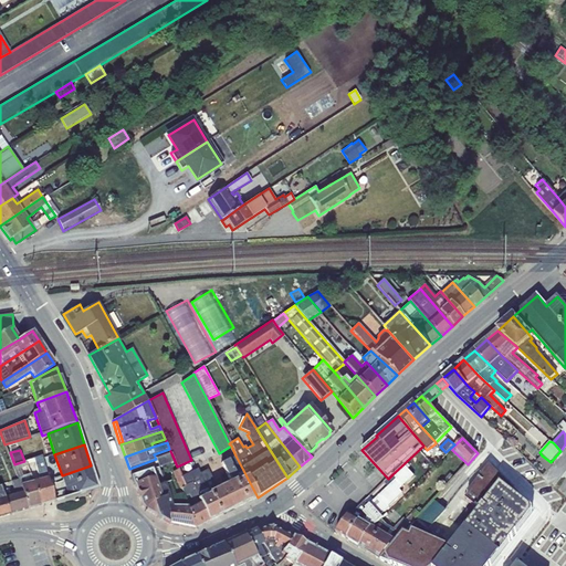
[(171,453),(156,459),(159,467),(175,461),(171,453)]
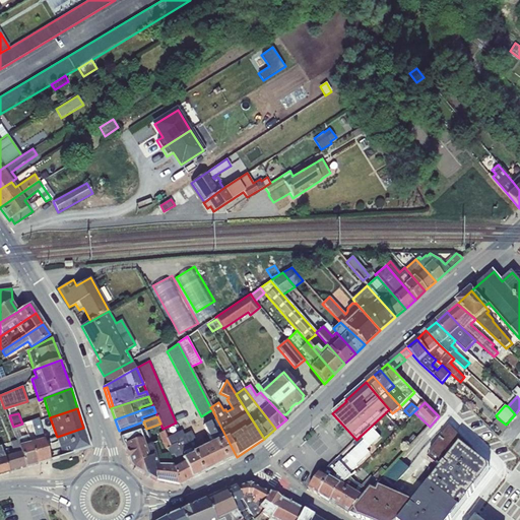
[(30,443),(37,464),(50,461),(39,418),(31,421),(37,441),(30,443)]
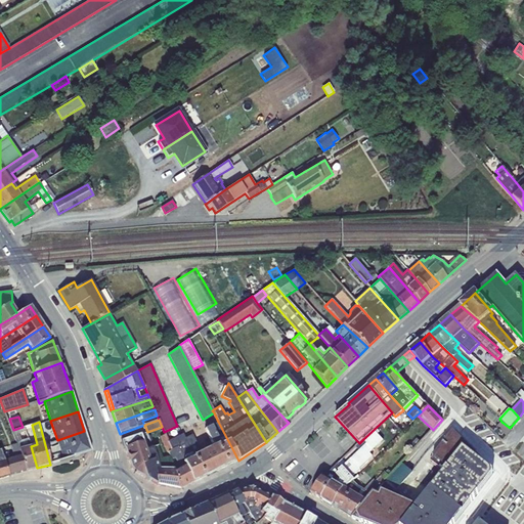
[(227,466),(238,461),(218,422),(205,429),(213,446),(217,444),(227,466)]
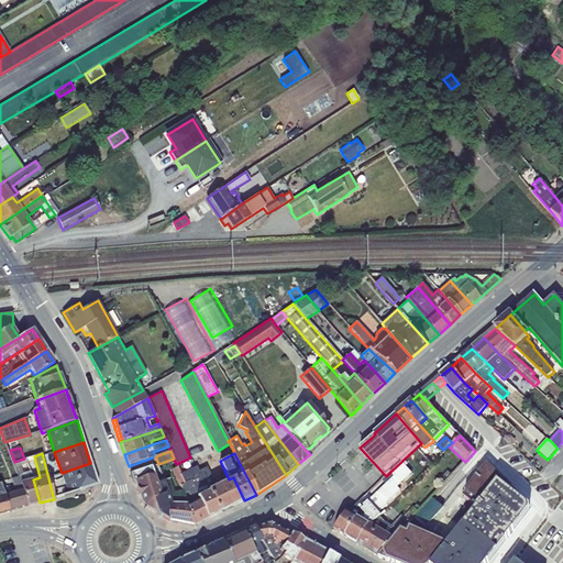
[(548,460),(539,453),(533,459),(543,468),(550,463),(548,460)]
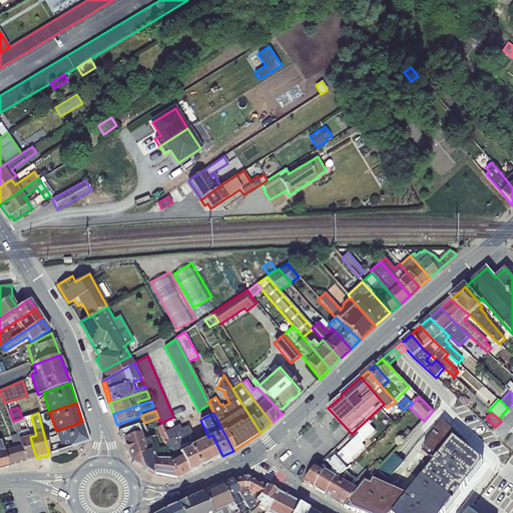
[(15,434),(25,462),(36,458),(30,437),(28,429),(21,432),(18,425),(25,423),(24,418),(11,423),(15,434)]
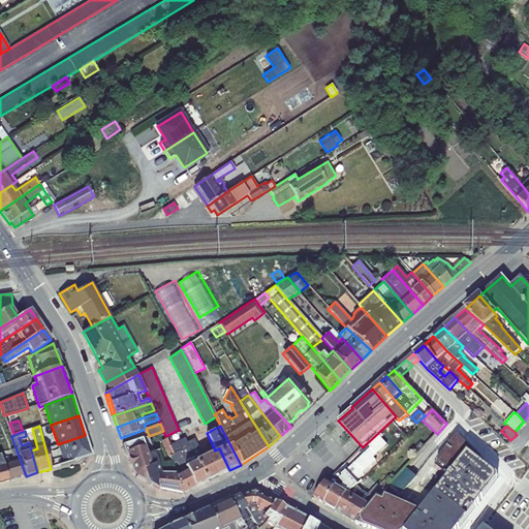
[(363,456),(349,468),(342,475),(324,505),(325,505),(327,503),(337,509),(335,511),(336,511),(347,494),(356,486),(358,485),(355,481),(359,478),(360,479),(365,474),(364,473),(377,461),(374,458),(387,445),(381,438),(384,436),(380,431),(367,443),(371,447),(363,456)]
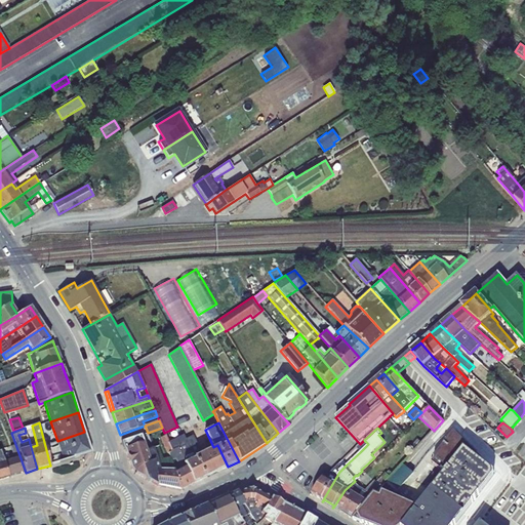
[(442,439),(434,431),(403,463),(414,473),(442,439)]
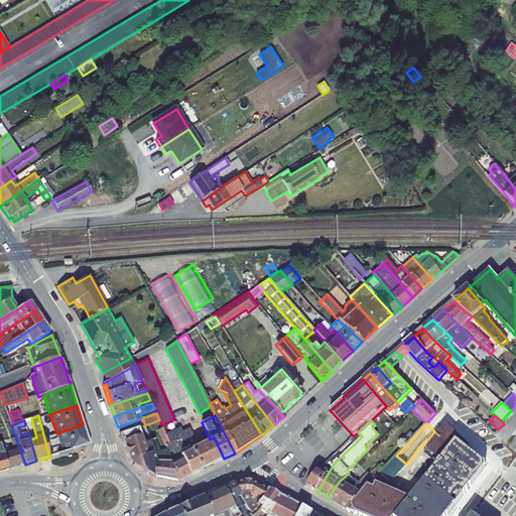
[(61,449),(57,450),(58,455),(87,445),(90,444),(87,435),(83,424),(56,433),(61,449)]
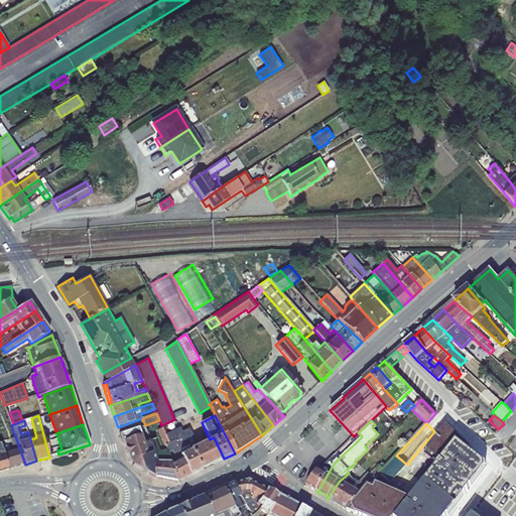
[(426,481),(458,504),(484,470),(485,467),(484,465),(446,424),(423,455),(438,465),(426,481)]
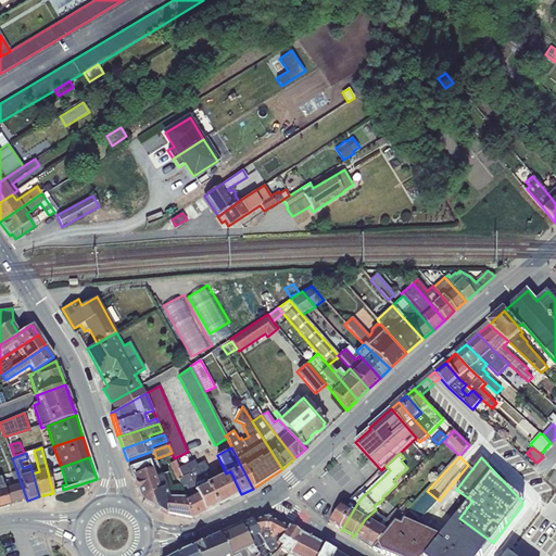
[(159,466),(156,458),(129,467),(139,496),(142,501),(155,508),(166,515),(163,497),(168,498),(162,475),(154,477),(152,468),(159,466)]
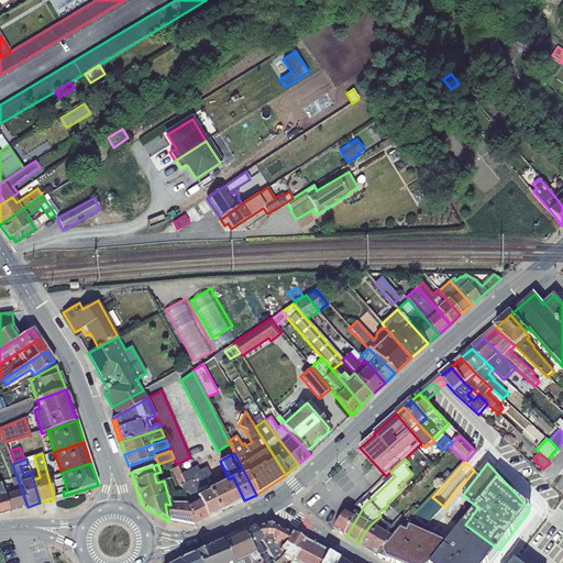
[(194,526),(207,519),(189,482),(185,484),(180,475),(177,467),(172,470),(178,486),(180,485),(181,489),(184,496),(189,493),(194,503),(187,506),(194,526)]
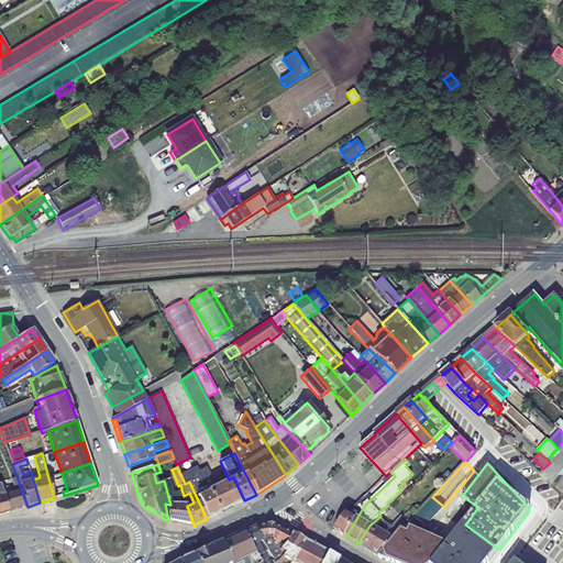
[(189,482),(207,519),(219,512),(198,472),(196,467),(180,475),(185,484),(189,482)]
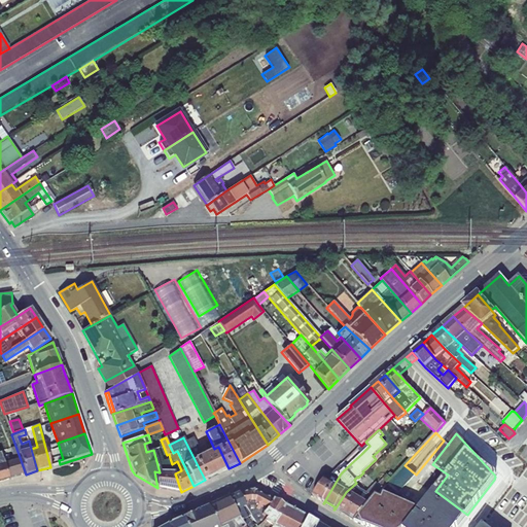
[(205,480),(229,468),(218,447),(214,449),(202,455),(194,438),(185,442),(205,480)]
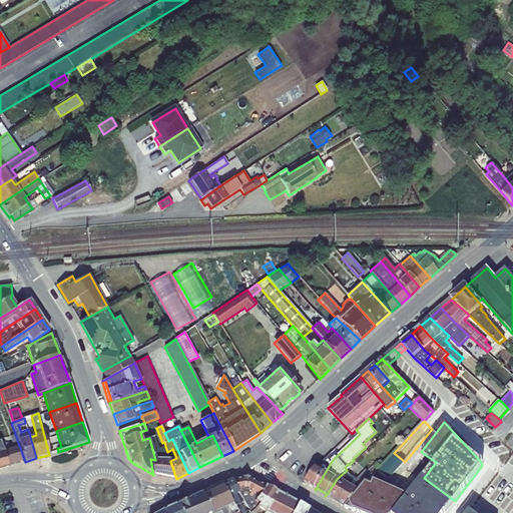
[(356,430),(352,434),(348,438),(352,442),(360,434),(356,430)]
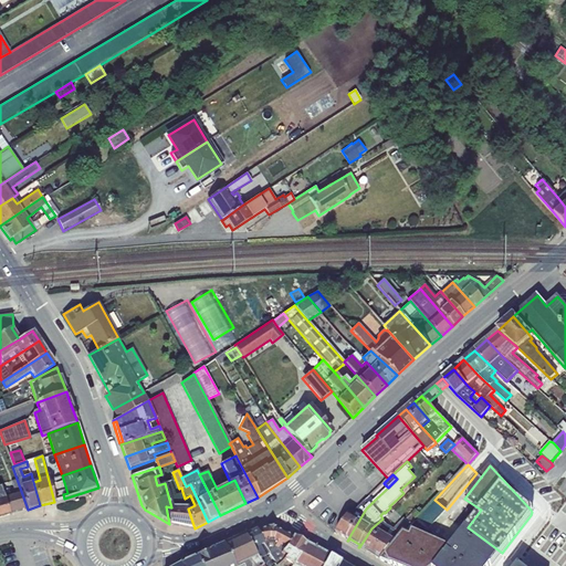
[(2,496),(9,514),(28,510),(17,479),(11,481),(14,493),(2,496)]
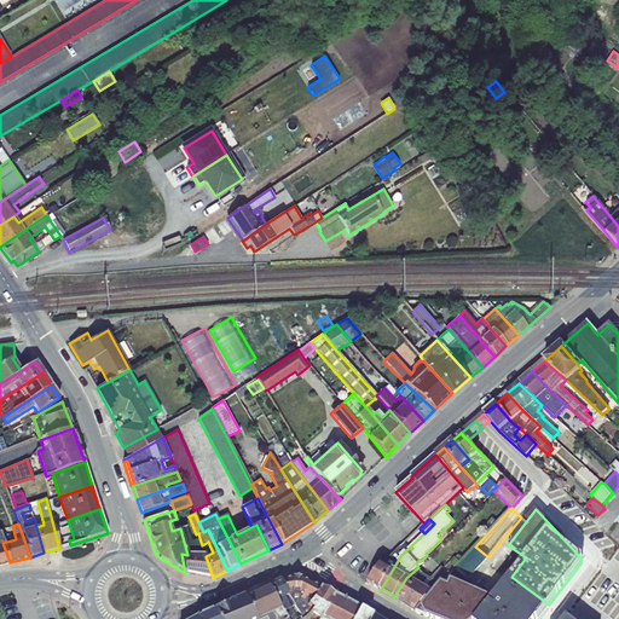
[(186,527),(180,528),(187,555),(181,554),(185,573),(212,578),(213,578),(206,556),(202,545),(200,538),(192,541),(186,527)]
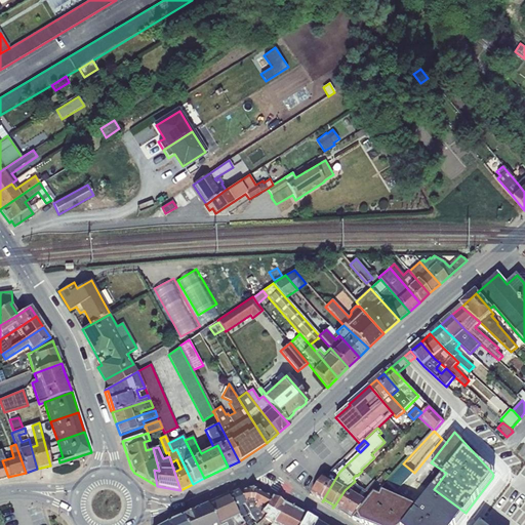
[(0,479),(8,477),(2,460),(0,453),(0,479)]
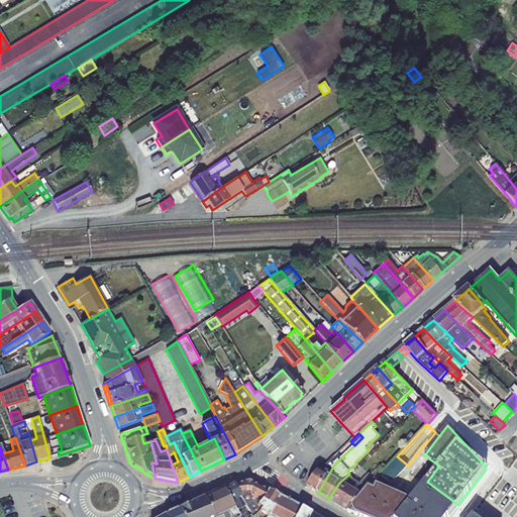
[(320,471),(307,487),(317,494),(334,464),(341,457),(338,453),(323,468),(320,466),(317,470),(320,471)]
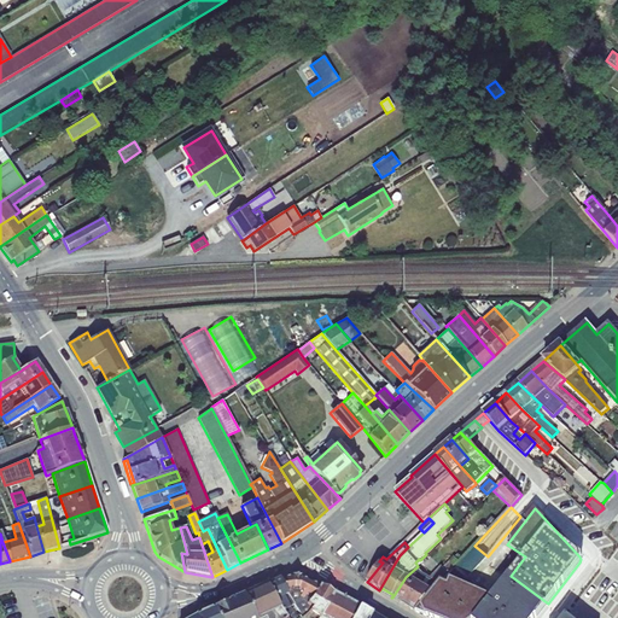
[(488,557),(474,546),(462,558),(454,567),(467,579),(488,557)]
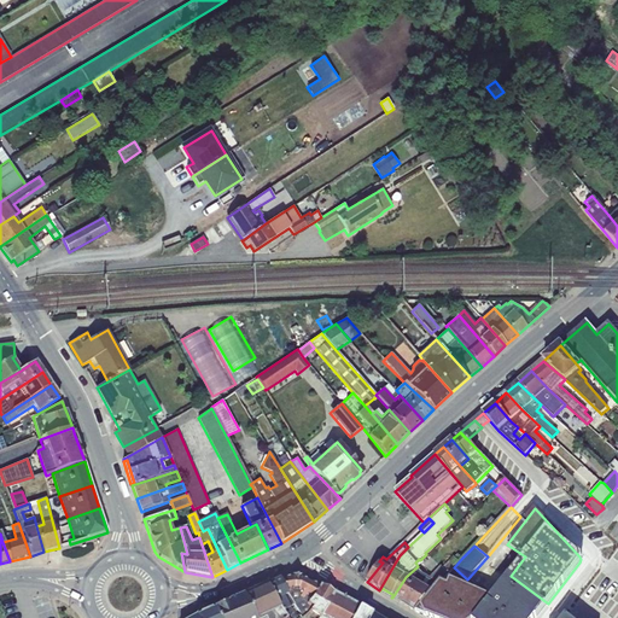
[(406,577),(392,598),(417,612),(431,590),(439,582),(454,567),(462,558),(458,554),(454,558),(454,557),(443,567),(441,566),(430,578),(423,573),(417,567),(406,577)]
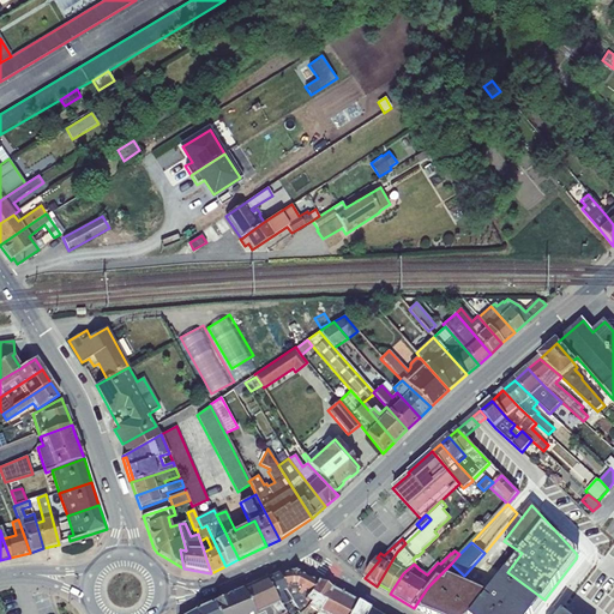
[(290,572),(278,573),(284,589),(298,611),(300,613),(309,605),(305,600),(318,582),(298,572),(290,571),(290,572)]
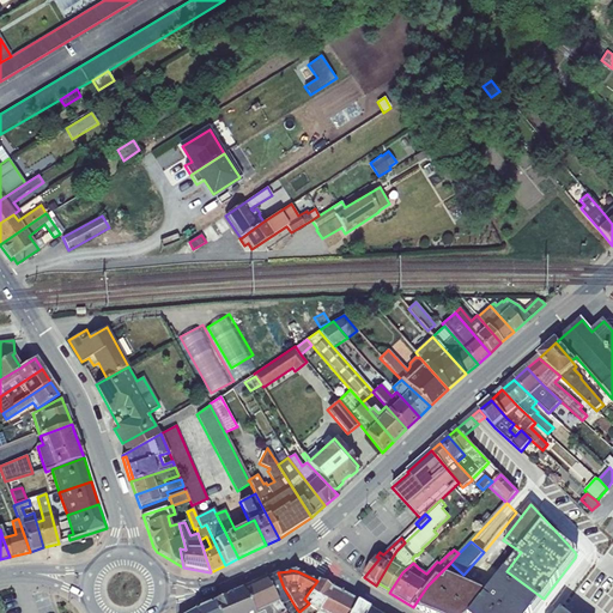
[(428,586),(413,607),(428,612),(532,612),(544,599),(507,571),(489,593),(457,580),(445,575),(443,580),(436,577),(428,586)]
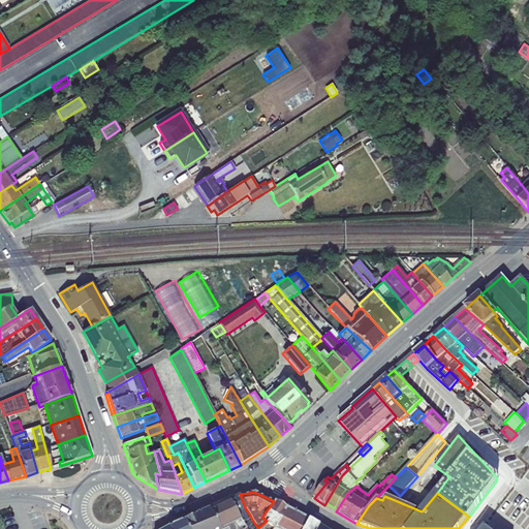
[(240,494),(228,499),(246,528),(257,528),(258,528),(256,526),(244,509),(245,507),(240,494)]
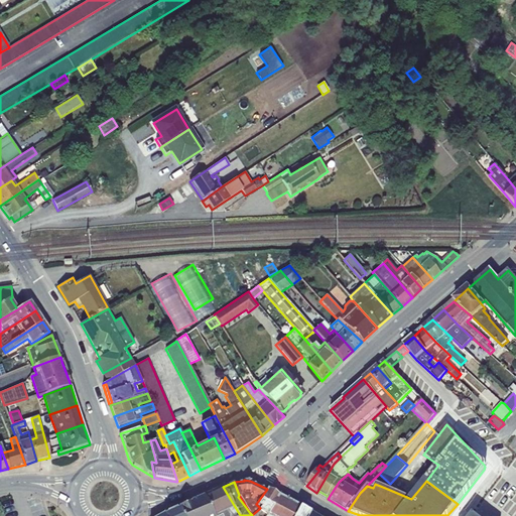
[(240,515),(223,487),(203,496),(213,515),(240,515)]
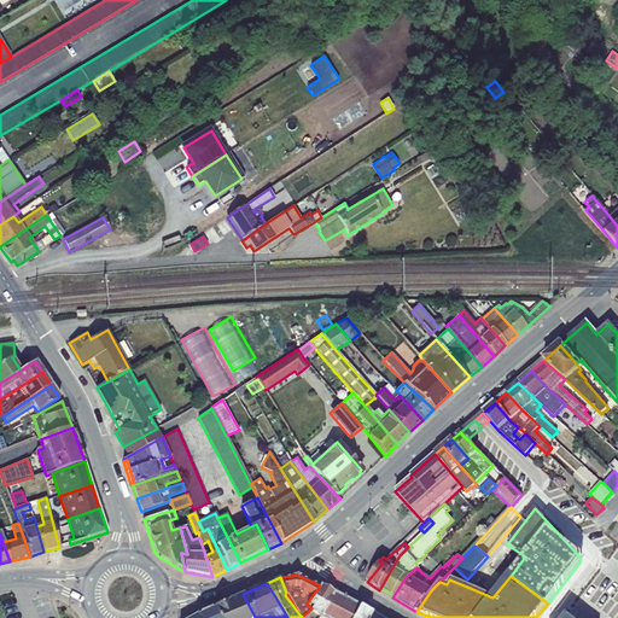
[(350,617),(359,606),(320,586),(307,604),(312,608),(302,617),(301,617),(350,617)]
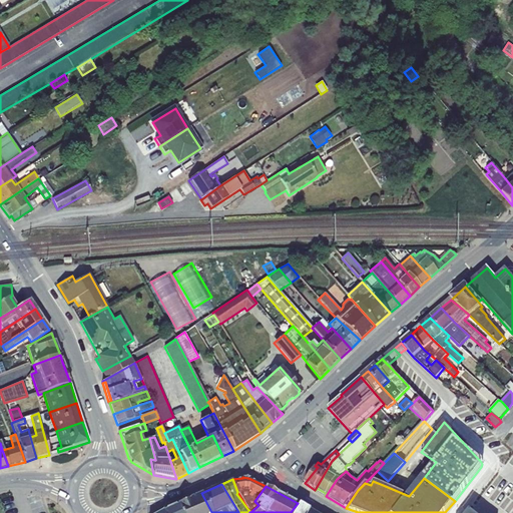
[(188,499),(177,504),(181,512),(211,512),(201,493),(188,499)]
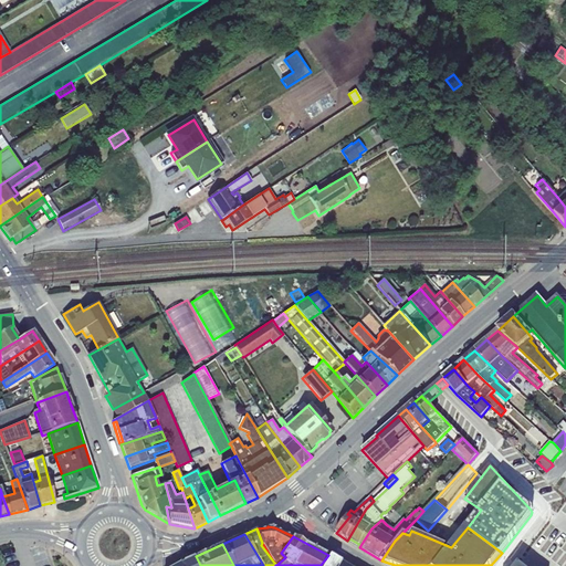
[(336,565),(341,562),(328,555),(321,565),(336,565)]
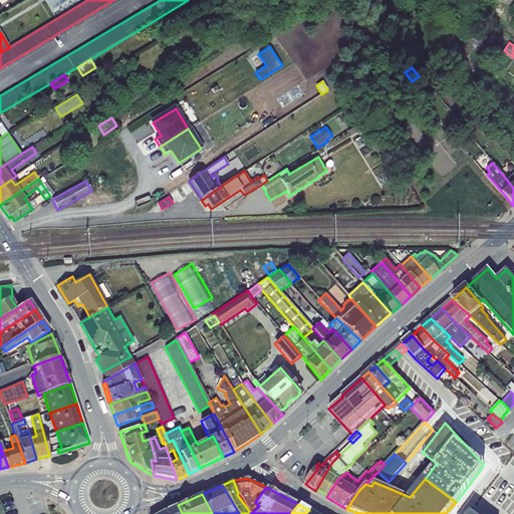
[(182,513),(178,505),(163,511),(165,513),(182,513)]
